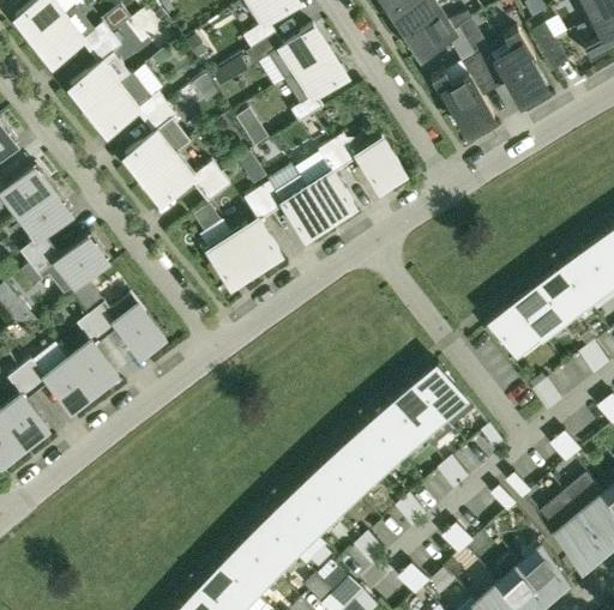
[(32,0),(14,14),(32,38),(65,13),(54,0),(32,0)]
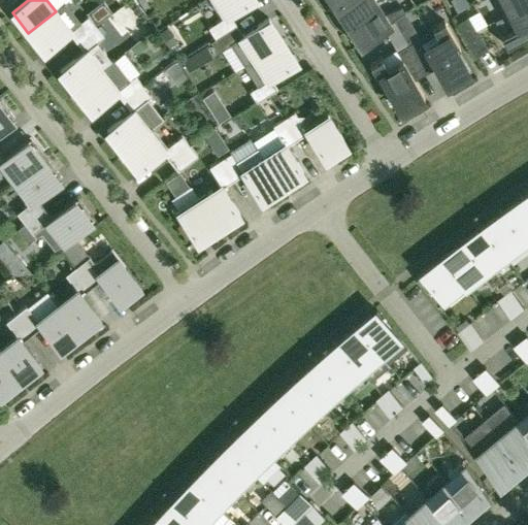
[(140,0),(137,2),(145,14),(151,10),(142,0),(140,0)]
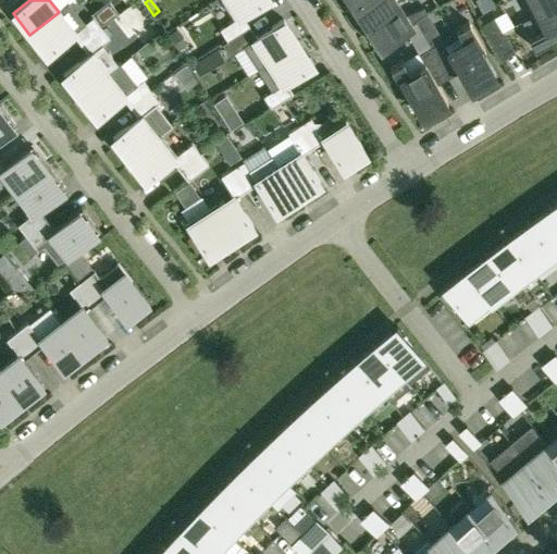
[(220,32),(227,42),(249,28),(242,17),(268,0),(224,0),(237,20),(220,32)]
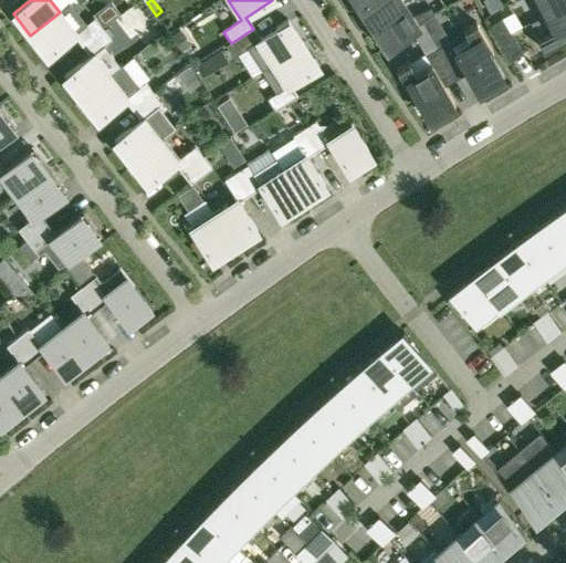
[(367,28),(404,3),(409,0),(360,0),(353,6),(353,7),(356,4),(362,12),(358,14),(367,28)]
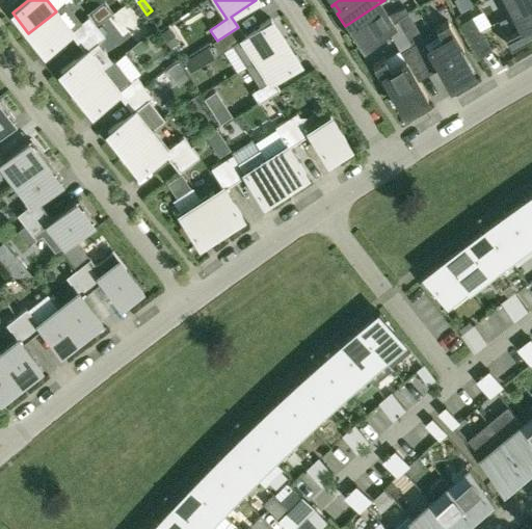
[(531,0),(504,0),(512,16),(531,4),(531,0)]
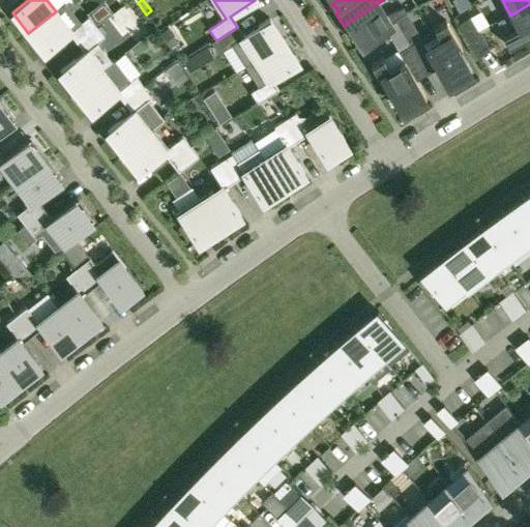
[(104,2),(87,15),(96,26),(112,13),(104,2)]
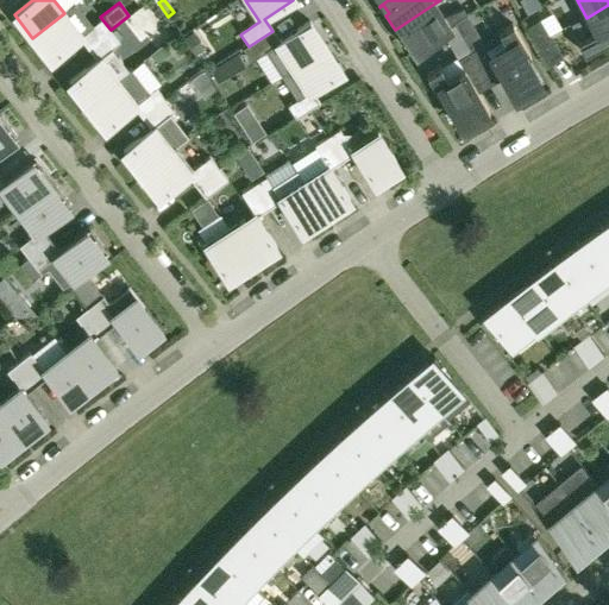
[(443,17),(434,4),(395,30),(395,31),(399,29),(405,37),(401,39),(410,55),(451,29),(450,27),(466,17),(463,11),(443,17)]
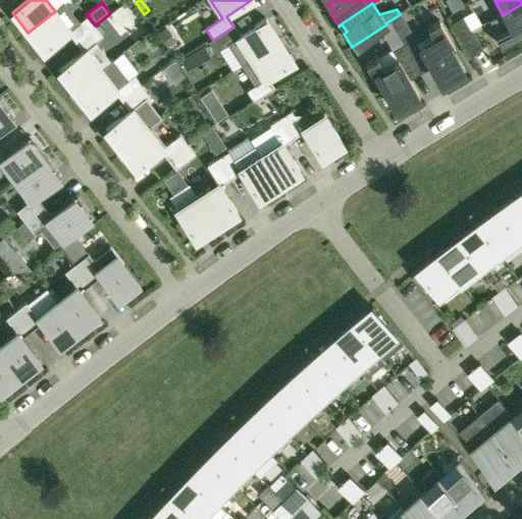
[(521,4),(503,15),(510,29),(494,37),(501,48),(521,37),(521,4)]
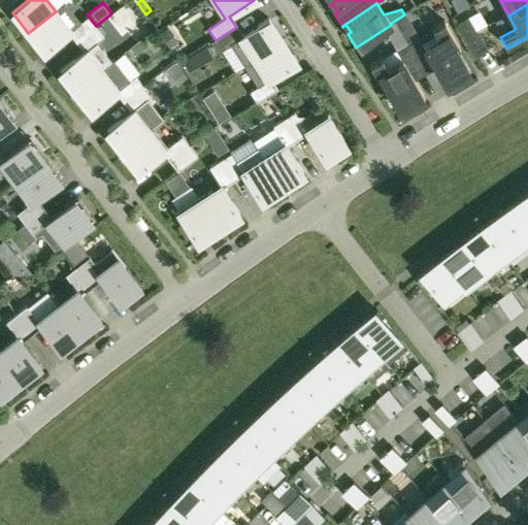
[(68,34),(76,43),(96,28),(88,19),(71,31),(56,11),(28,33),(44,53),(68,34)]
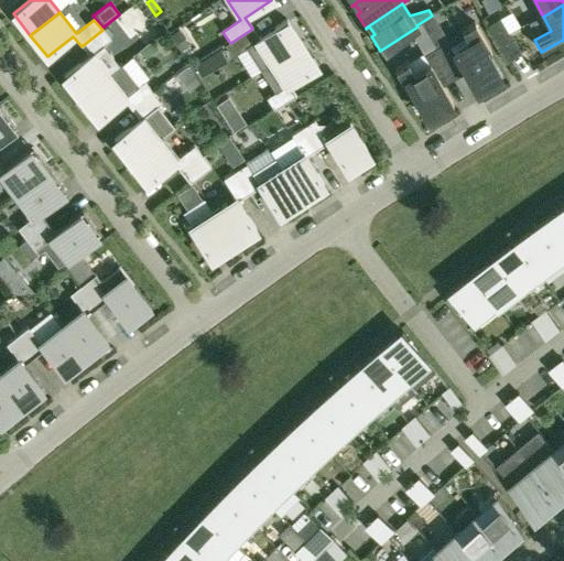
[(421,23),(427,34),(440,27),(433,15),(421,23)]
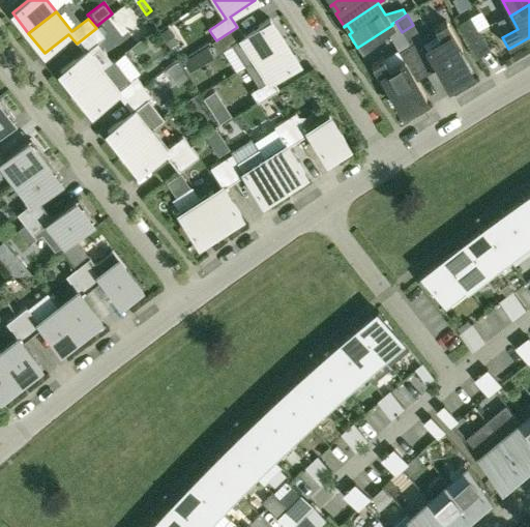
[(471,18),(460,24),(465,35),(475,29),(477,32),(478,32),(471,18)]
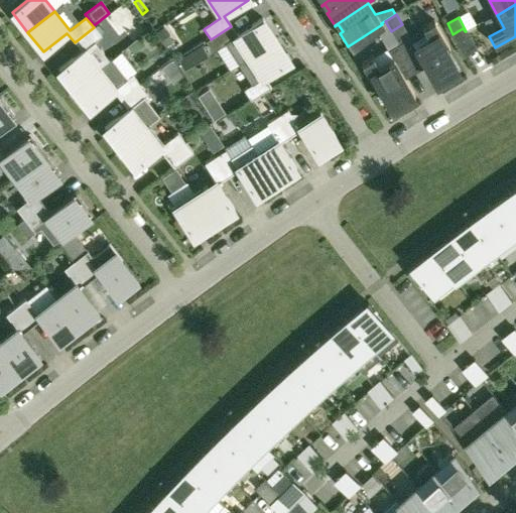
[(234,39),(247,59),(276,41),(262,20),(237,36),(231,26),(211,39),(217,49),(234,39)]
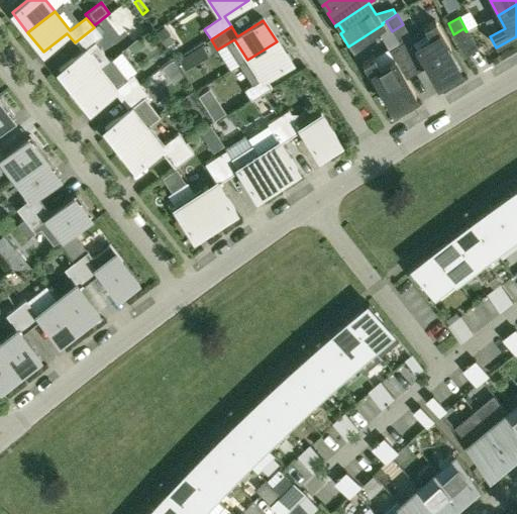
[(429,39),(415,47),(410,39),(399,45),(413,69),(423,63),(436,84),(459,70),(447,49),(450,48),(435,22),(423,29),(429,39)]
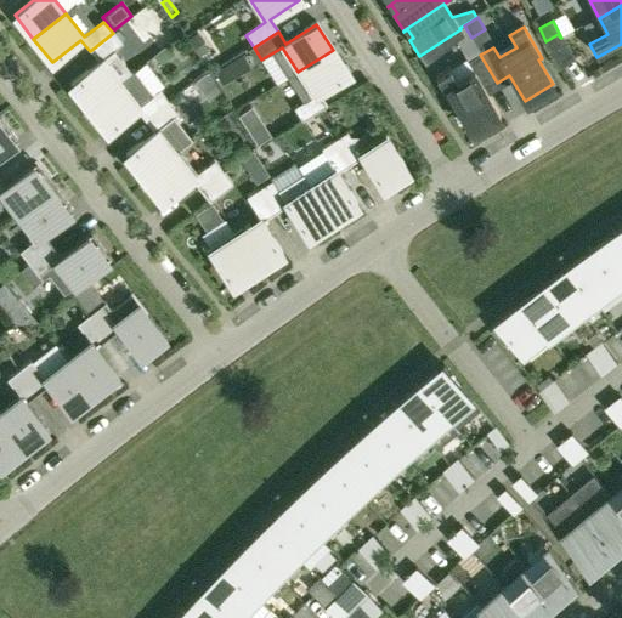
[(71,85),(89,109),(122,84),(103,60),(122,45),(113,33),(90,51),(99,63),(71,85)]
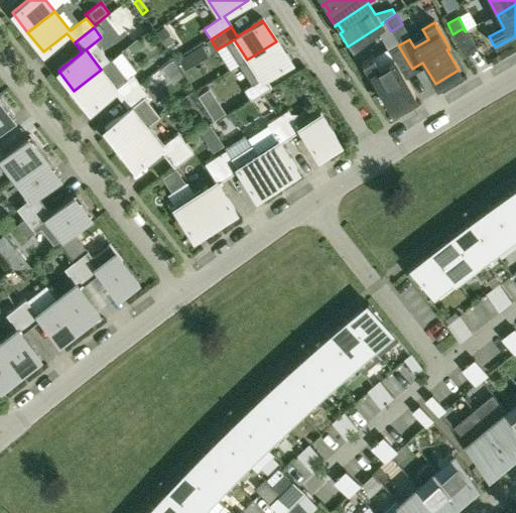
[(477,50),(466,31),(465,31),(463,28),(453,34),(465,56),(477,50)]
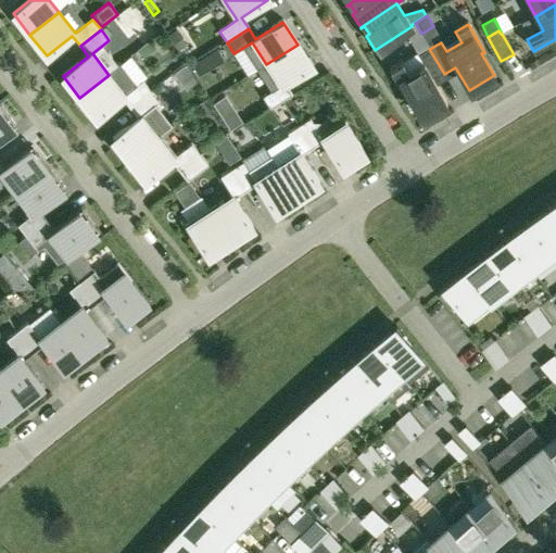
[(167,37),(172,46),(181,39),(177,32),(167,37)]
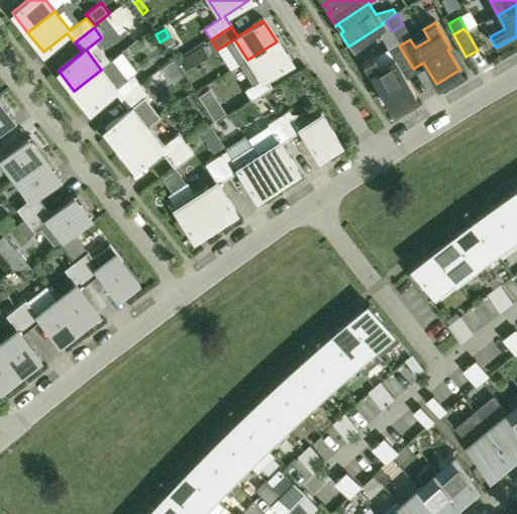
[(290,62),(277,41),(247,60),(262,81),(244,91),(251,102),(272,89),(265,79),(290,62)]
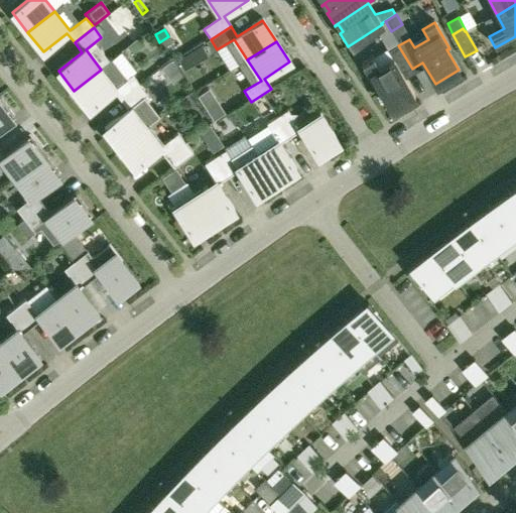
[(414,96),(401,75),(412,69),(398,45),(388,51),(393,60),(379,69),(373,58),(361,66),(376,91),(379,90),(391,110),(414,96)]
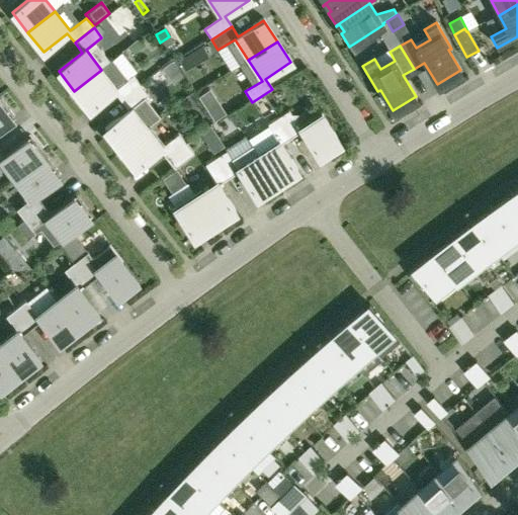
[(178,61),(185,73),(196,65),(189,55),(178,61)]
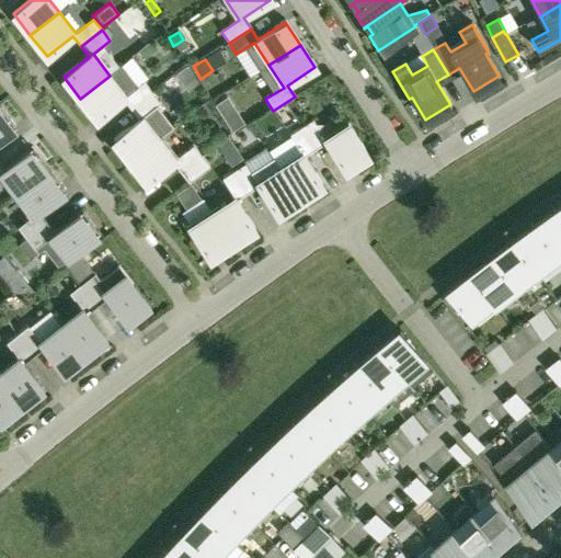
[(174,76),(183,87),(194,78),(186,68),(174,76)]
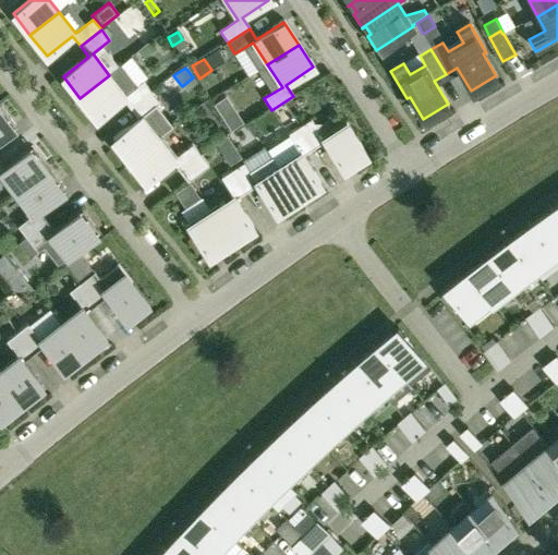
[(125,96),(109,75),(80,98),(96,119),(122,99),(130,109),(150,93),(142,83),(125,96)]
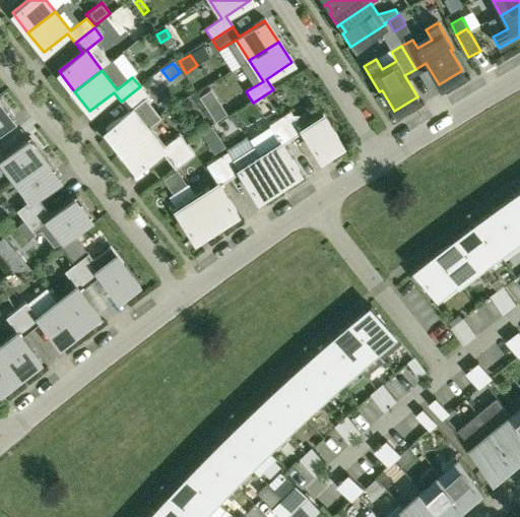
[(315,81),(308,71),(296,78),(303,88),(315,81)]
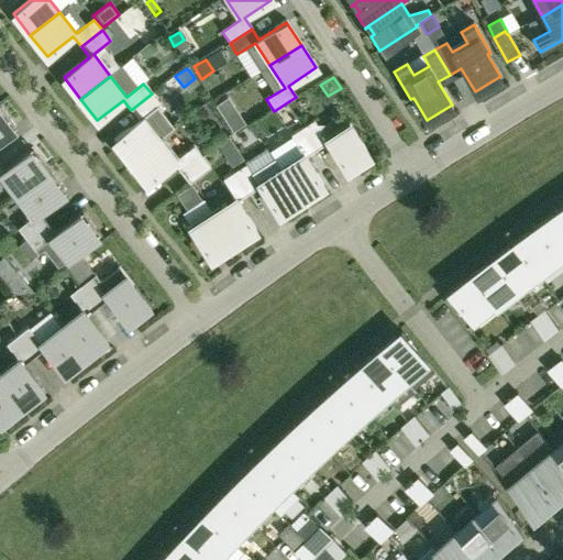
[(139,121),(113,141),(130,163),(159,140),(174,129),(157,107),(161,105),(152,94),(131,110),(139,121)]
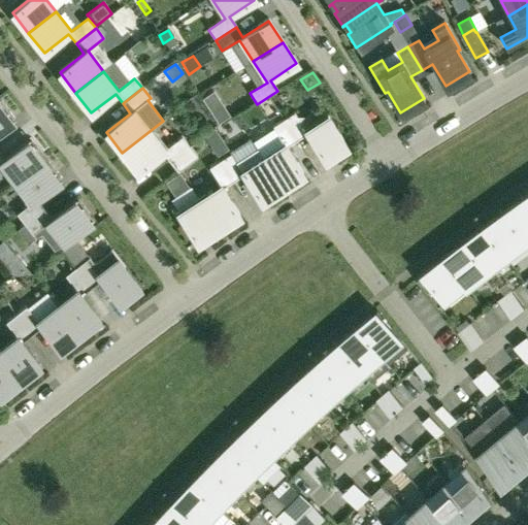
[(0,131),(15,120),(0,100),(0,131)]
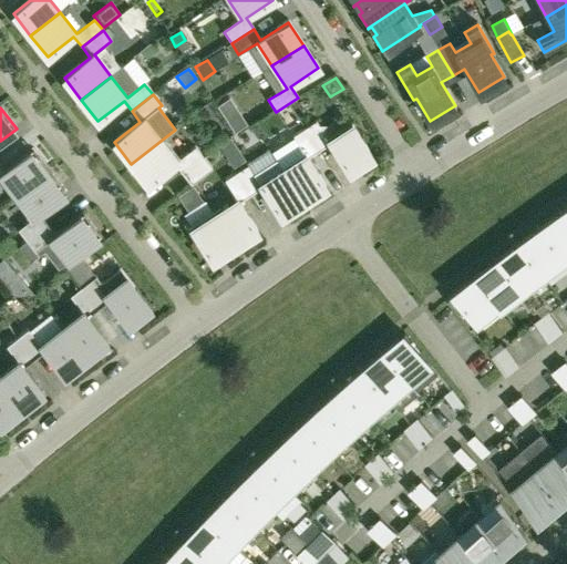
[(226,120),(234,134),(247,126),(237,112),(226,120)]
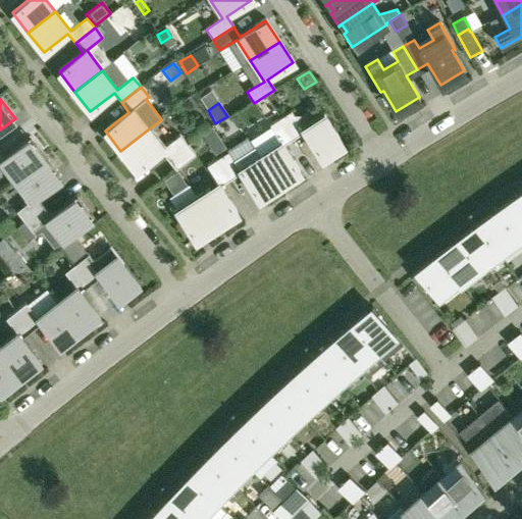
[(291,112),(280,119),(294,140),(304,133),(320,158),(343,144),(323,115),(302,130),(291,112)]
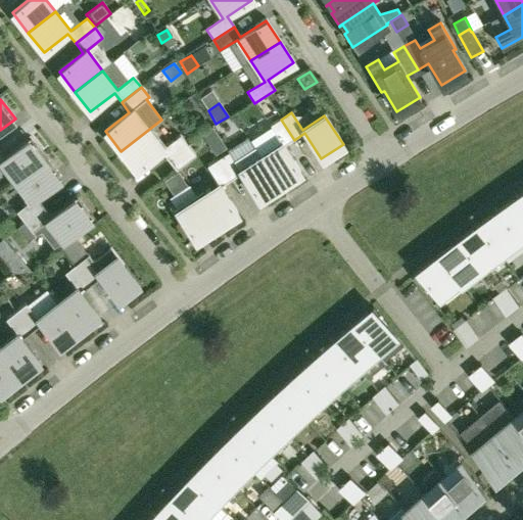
[(281,143),(260,157),(279,186),(300,172),(284,146),(294,140),(281,120),(270,127),(281,143)]
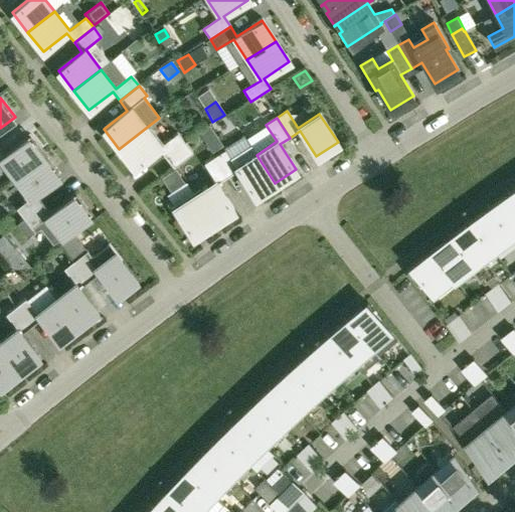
[(146,128),(119,149),(135,168),(158,150),(173,169),(192,155),(177,135),(161,147),(146,128)]
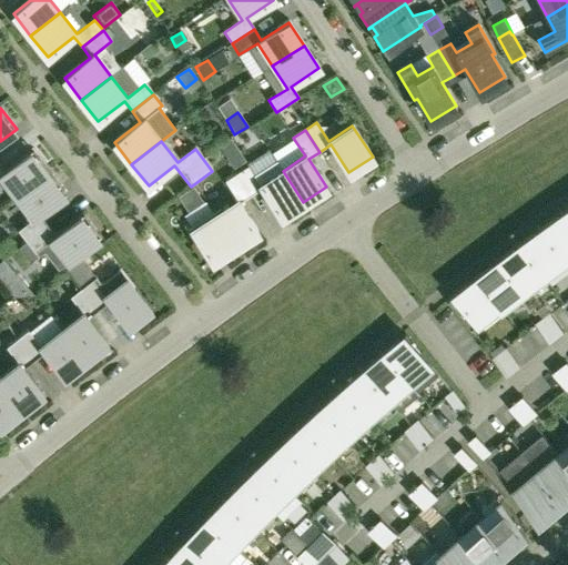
[(0,184),(12,201),(50,172),(33,150),(6,171),(0,164),(0,184)]
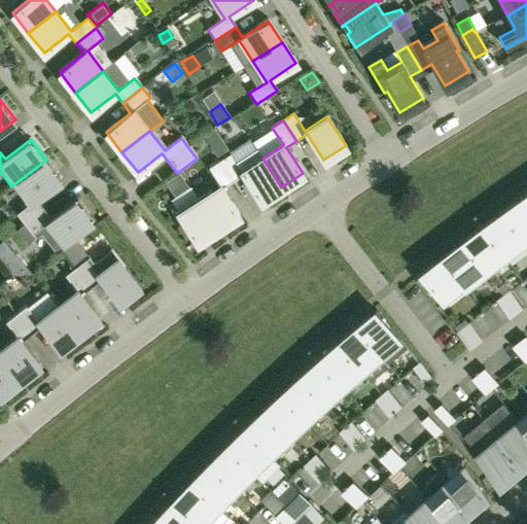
[(230,154),(219,162),(233,182),(243,175),(259,202),(281,187),(262,159),(241,172),(230,154)]
